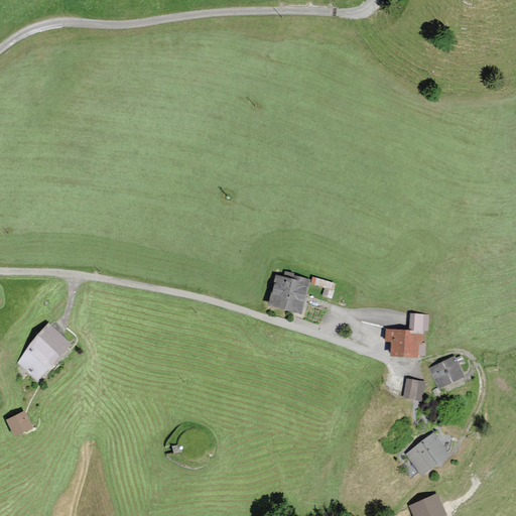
[(284,279),(276,277),(269,303),(299,312),(309,280),(286,273),(284,279)]
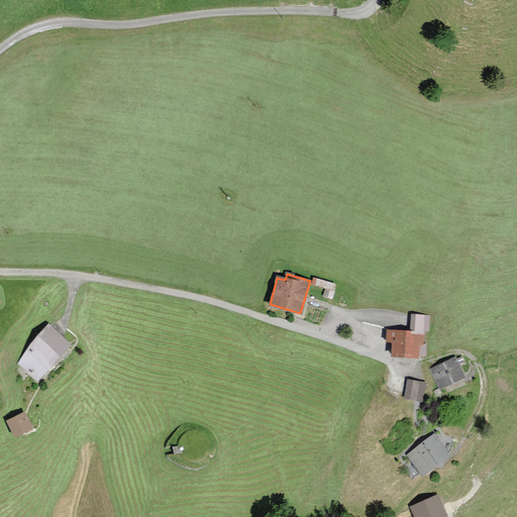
[(411,332),(388,330),(387,340),(393,341),(392,354),(425,356),(426,344),(424,344),(424,330),(428,330),(429,316),(412,315),(411,332)]
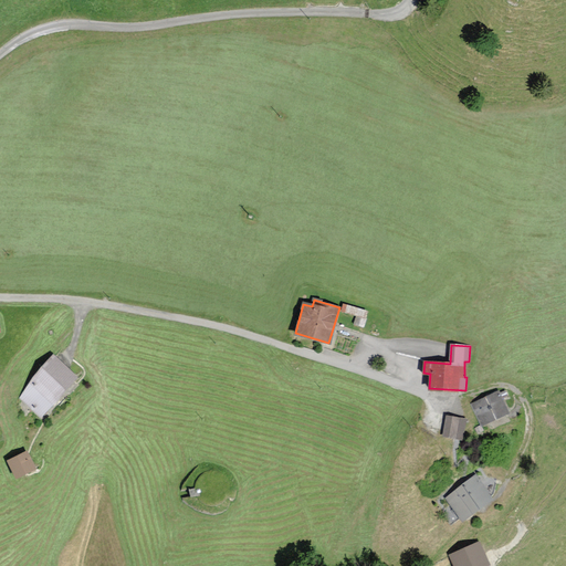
[(76,378),(55,359),(20,397),(41,417),(76,378)]
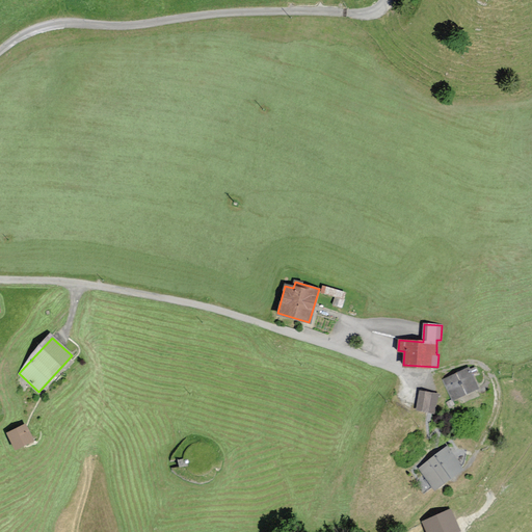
[(469,368),(443,379),(452,398),(478,388),(469,368)]
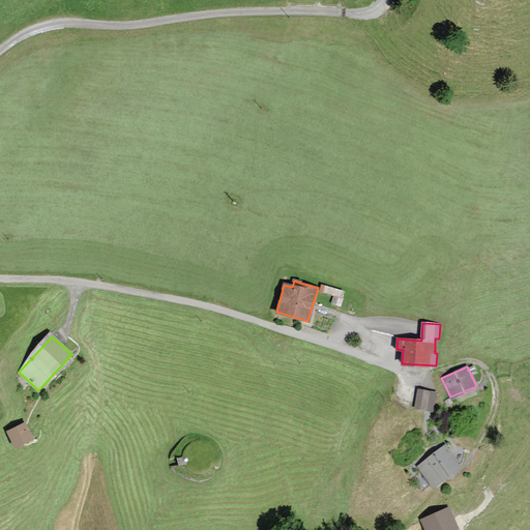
[(437,392),(418,390),(416,408),(435,410),(437,392)]
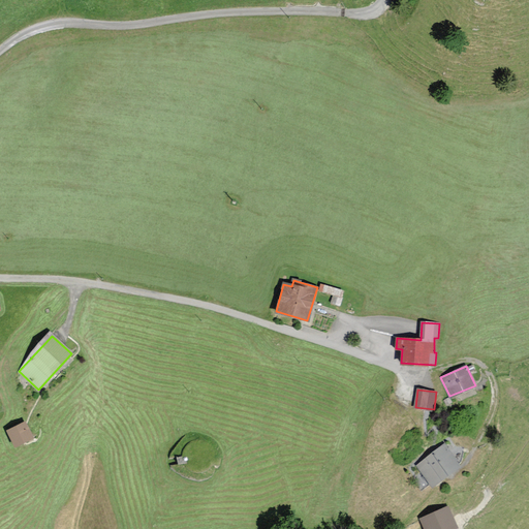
[(25,423),(7,431),(14,446),(32,437),(25,423)]
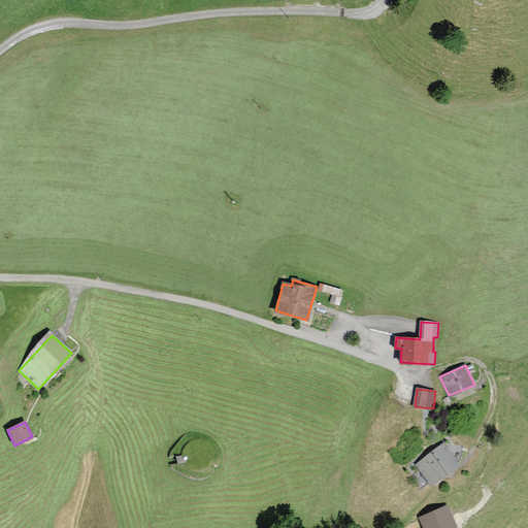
[(448,439),(417,462),(430,481),(462,458),(448,439)]
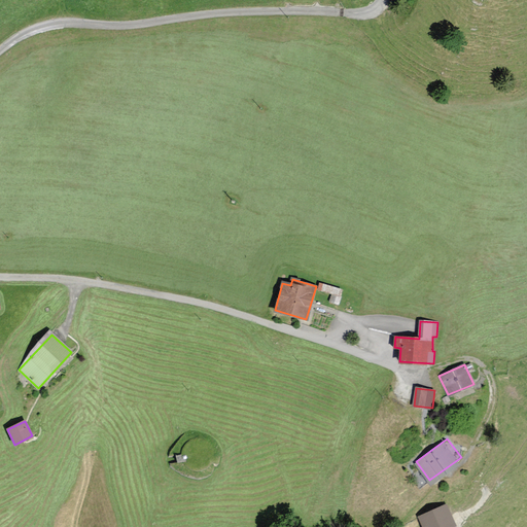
[(458,526),(449,504),(423,516),(427,526),(458,526)]
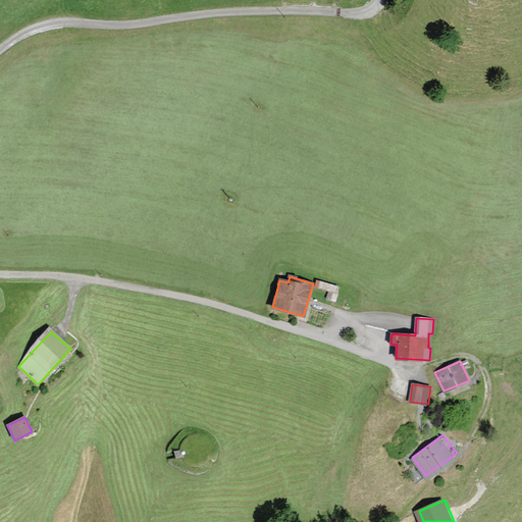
All buildings are outlined.
